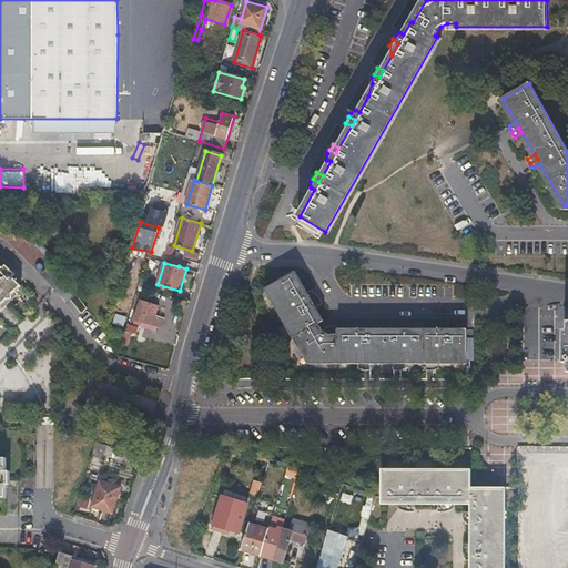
[(12,294),(16,292),(21,285),(12,276),(14,274),(6,264),(2,267),(0,264),(0,296),(4,302),(8,298),(12,298),(12,294)]
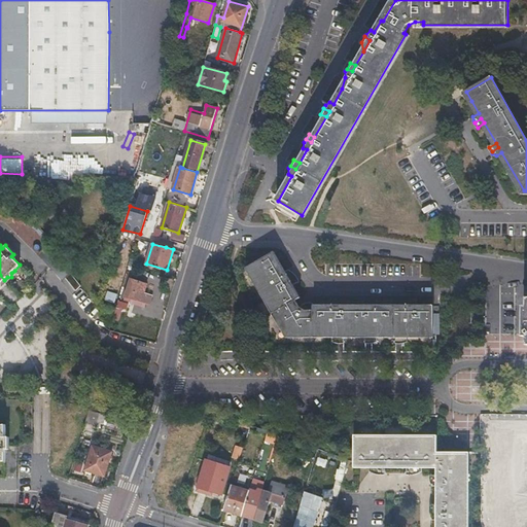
[(289,279),(294,276),(293,274),(288,270),(285,272),(274,252),(249,267),(289,335),(336,335),(336,341),(340,343),(342,343),(342,335),(347,335),(369,335),(375,335),(375,342),(378,343),(380,341),(380,335),(399,335),(405,335),(405,343),(408,343),(411,340),(411,334),(433,334),(433,306),(313,306),(313,312),(306,311),(306,303),(304,303),(299,306),(295,301),(300,297),(292,285),(289,279)]
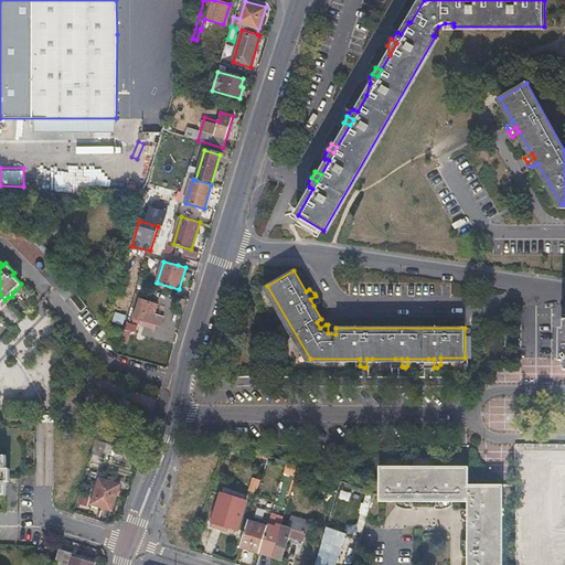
[(0,310),(18,292),(16,290),(12,292),(12,297),(8,297),(4,300),(0,295),(0,310)]
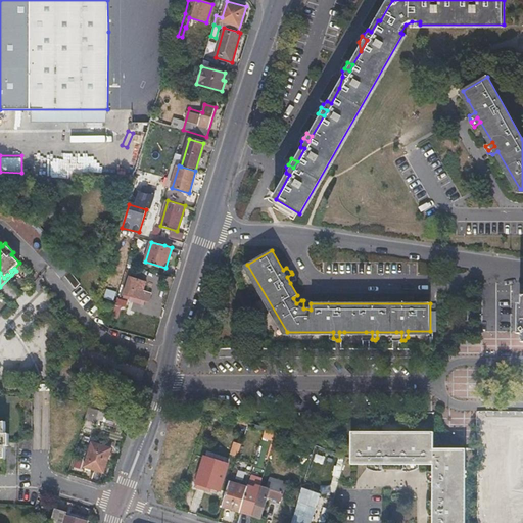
[(295,280),(292,274),(287,277),(290,283),(295,280)]
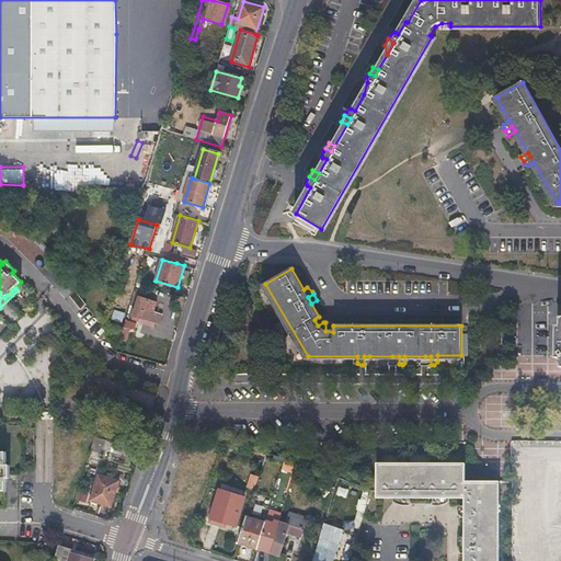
[(139,297),(133,317),(160,324),(162,317),(153,313),(157,302),(139,297)]
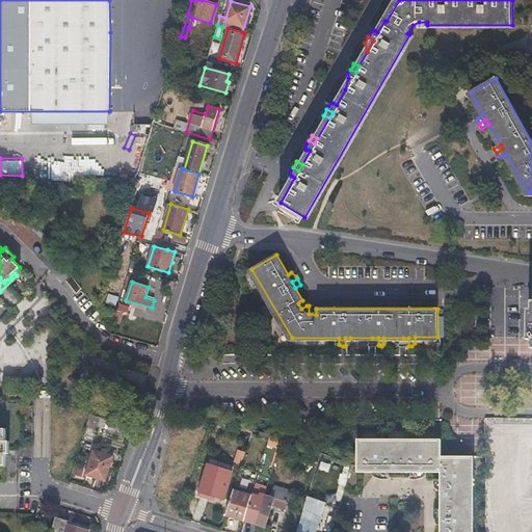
[(116,306),(117,297),(110,295),(108,303),(116,306)]
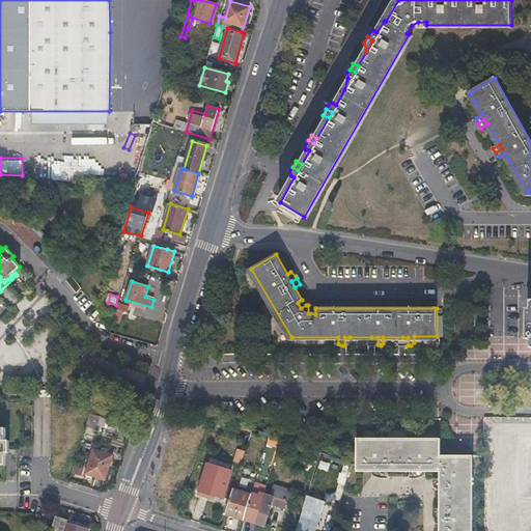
[(117,304),(117,306),(116,309),(128,312),(129,307),(117,304)]
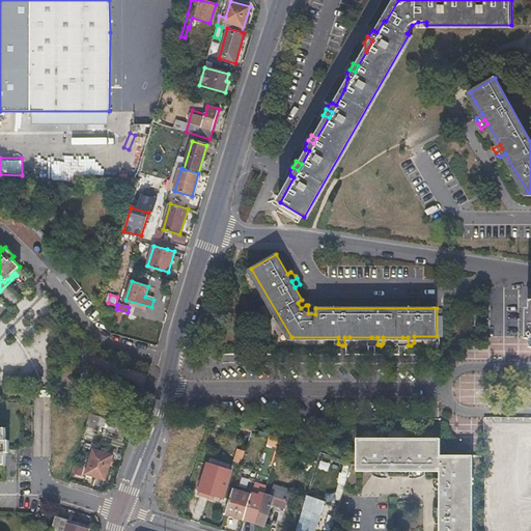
[(106,309),(100,319),(108,324),(113,313),(106,309)]
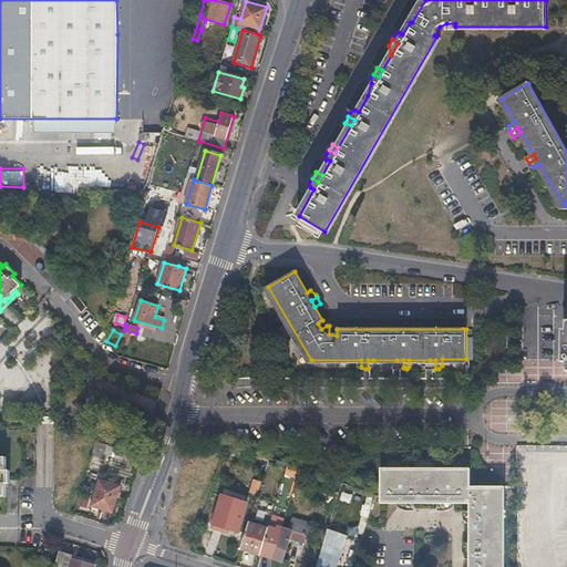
[(123,332),(120,344),(127,346),(131,334),(123,332)]
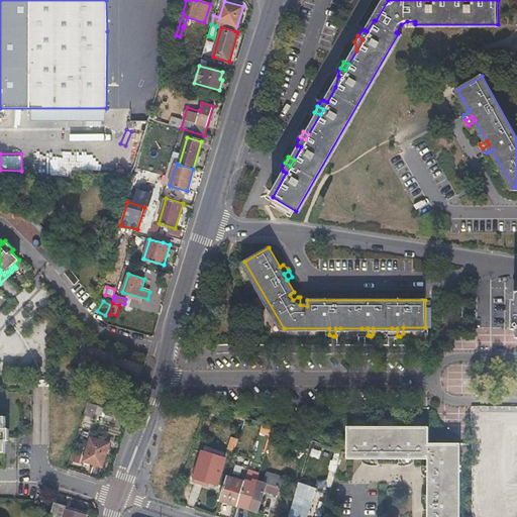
[(0,375),(25,375),(49,375),(49,349),(48,336),(18,336),(0,336),(0,375)]
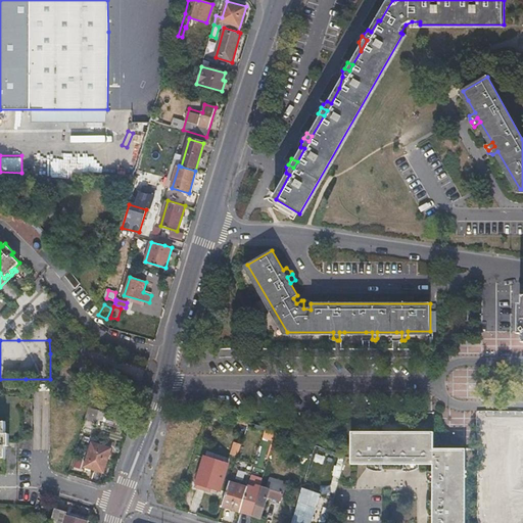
[(102,412),(89,408),(85,420),(95,423),(97,417),(101,418),(102,412)]
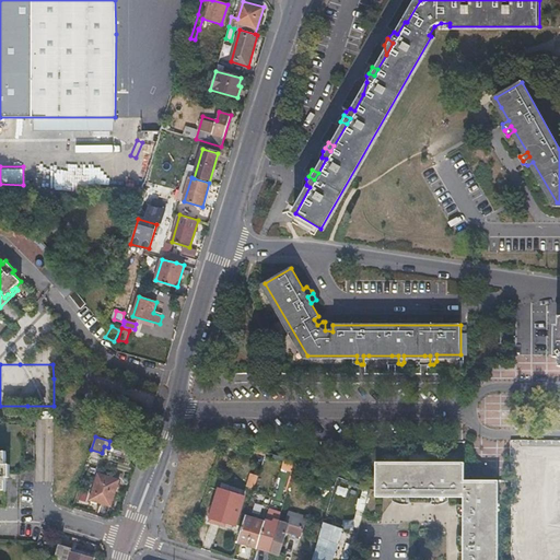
[(0,489),(6,490),(6,477),(10,477),(10,464),(7,464),(7,452),(0,451),(0,489)]
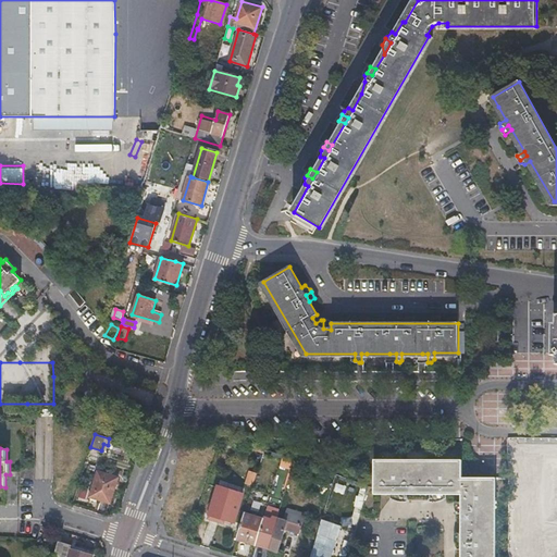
[(295,459),(283,455),(280,467),(292,470),(295,459)]
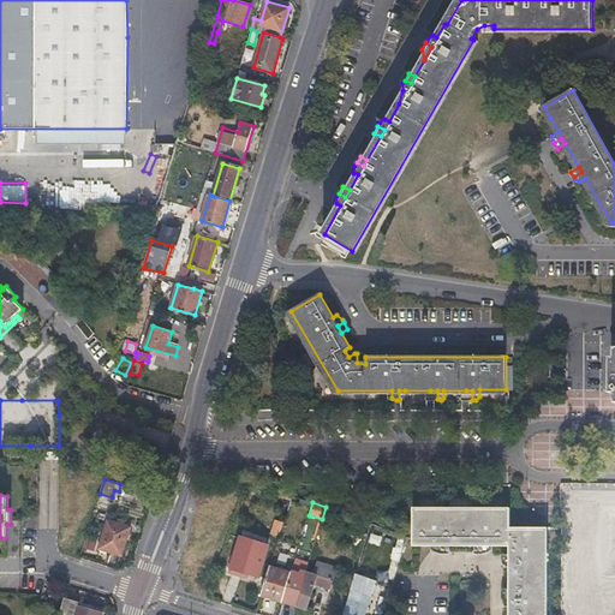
[(435,554),(439,554),(439,545),(448,545),(475,545),(483,545),(483,554),(487,554),(493,550),(493,545),(511,545),(511,554),(511,559),(502,560),(502,562),(506,567),(511,567),(511,589),(511,597),(502,597),(502,601),(506,607),(511,607),(511,614),(543,614),(544,601),(544,529),(511,527),(511,512),(415,512),(413,544),(430,545),(430,550),(435,554)]
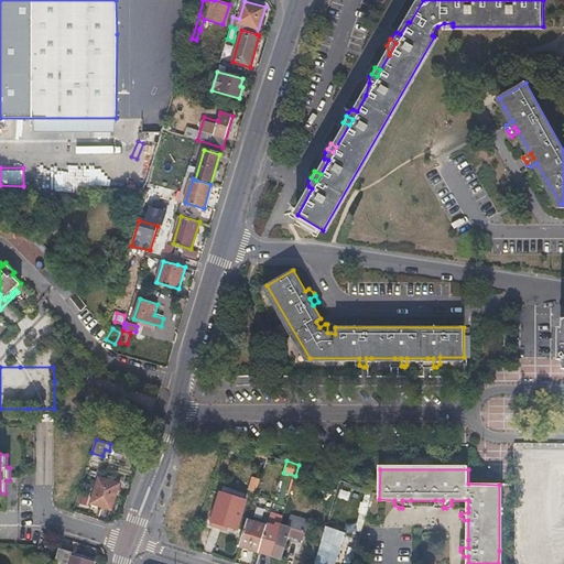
[(98,478),(90,503),(112,510),(120,485),(98,478)]
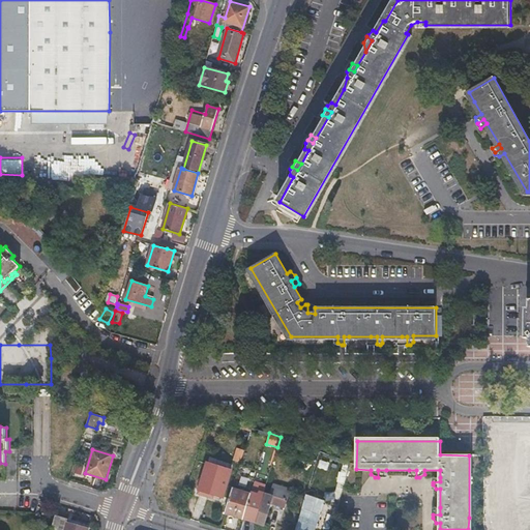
[(289,454),(286,465),(295,468),(299,458),(289,454)]
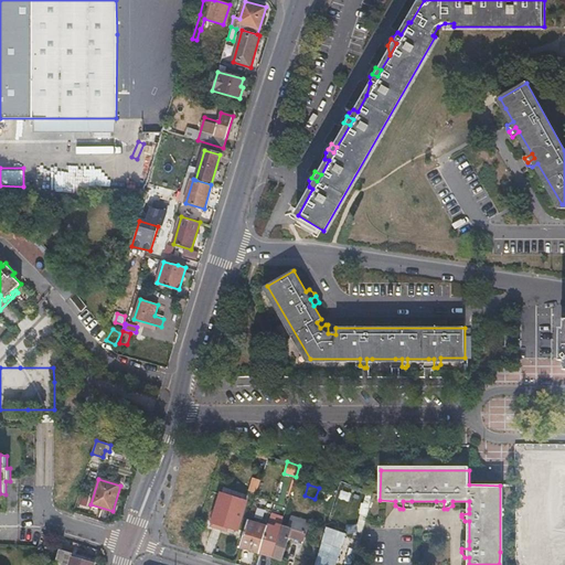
[(221,493),(212,522),(237,530),(246,502),(221,493)]
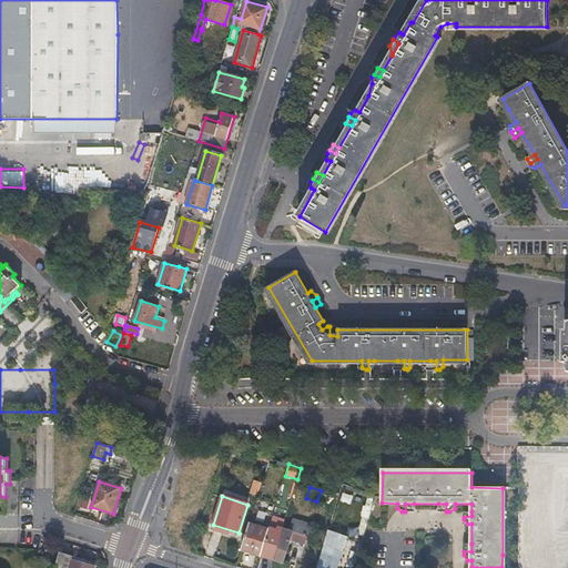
[(567,529),(567,513),(548,513),(547,529),(567,529)]
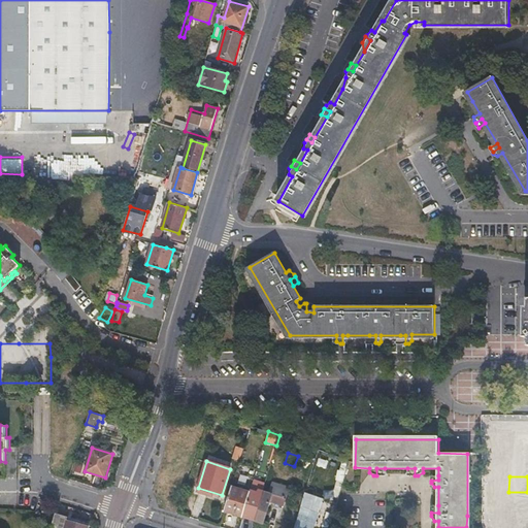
[(256,520),(256,521),(263,523),(270,501),(283,505),(289,488),(272,483),(269,493),(264,491),(256,520)]
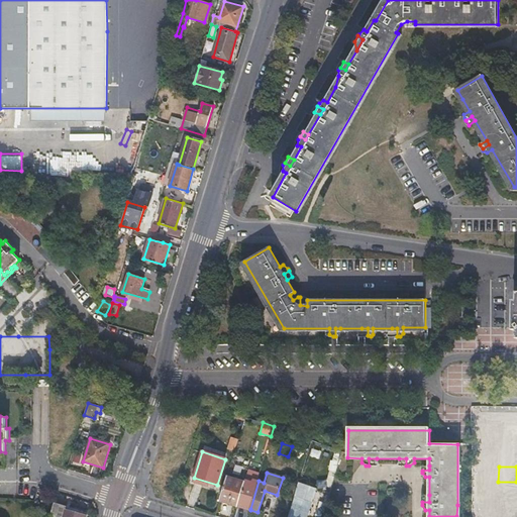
[(226,477),(219,500),(230,503),(231,501),(239,503),(245,483),(226,477)]
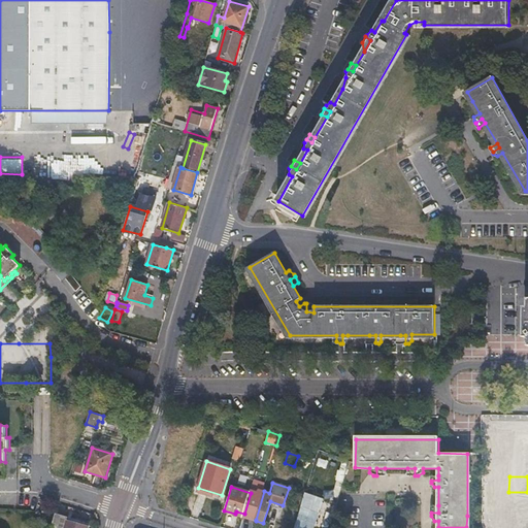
[(244,514),(243,517),(256,520),(264,491),(259,489),(258,492),(251,490),(251,493),(244,514)]
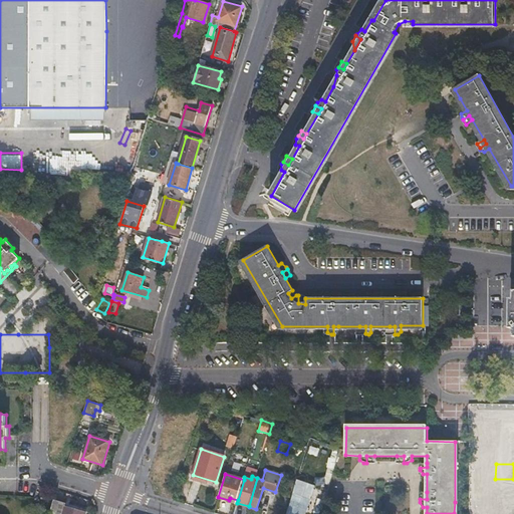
[(290,504),(286,513),(303,513),(305,511),(308,500),(294,495),(292,505),(290,504)]
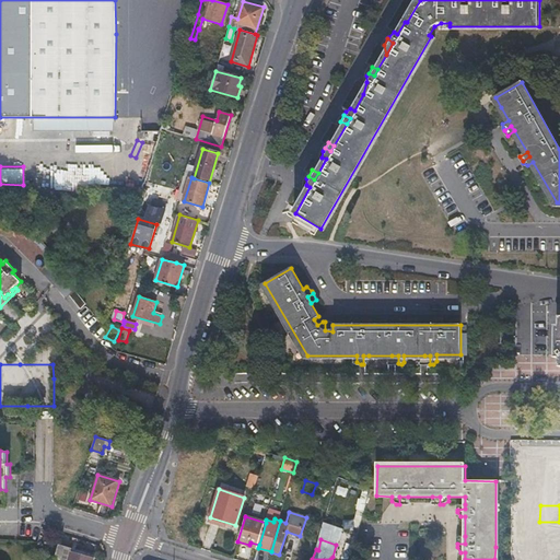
[(72,548),(59,545),(54,559),(93,559),(70,552),(72,548)]
